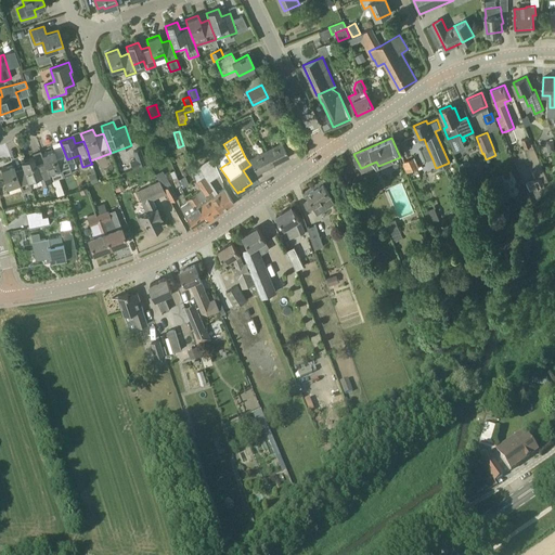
[(273,166),(289,157),(282,143),(266,151),(273,166)]
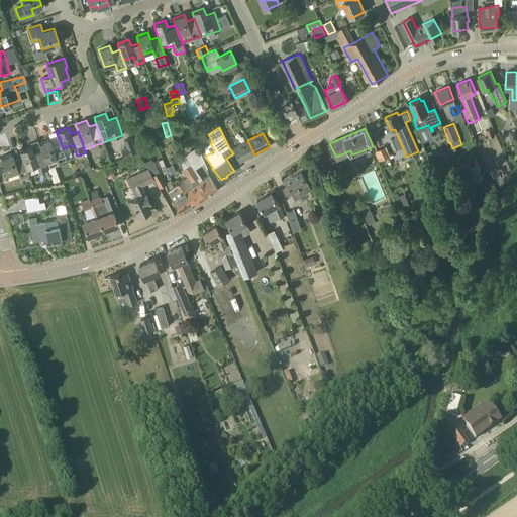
[(126,148),(120,150),(123,157),(135,152),(130,138),(123,140),(126,148)]
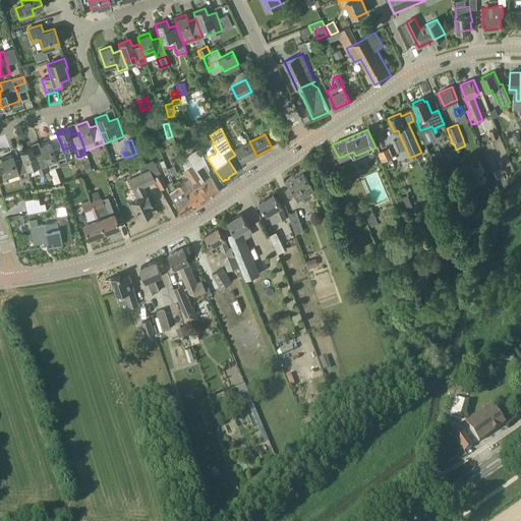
[(61,145),(53,148),(51,140),(39,145),(42,152),(49,169),(59,166),(68,163),(63,150),(61,145)]
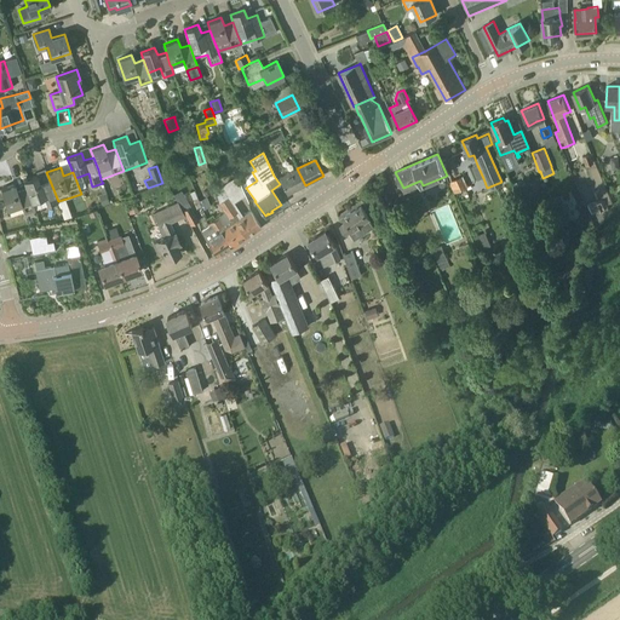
[(287,194),(305,185),(297,168),(279,178),(287,194)]
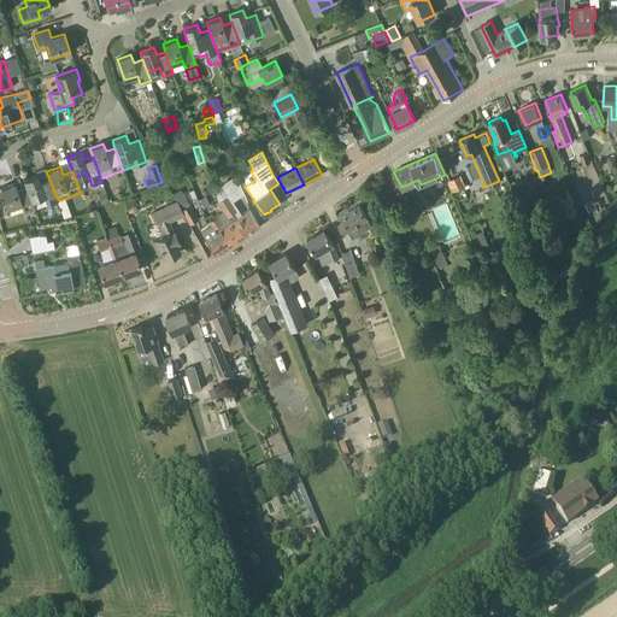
[(40,182),(37,175),(24,180),(27,187),(31,200),(35,209),(47,205),(58,200),(50,180),(40,182)]
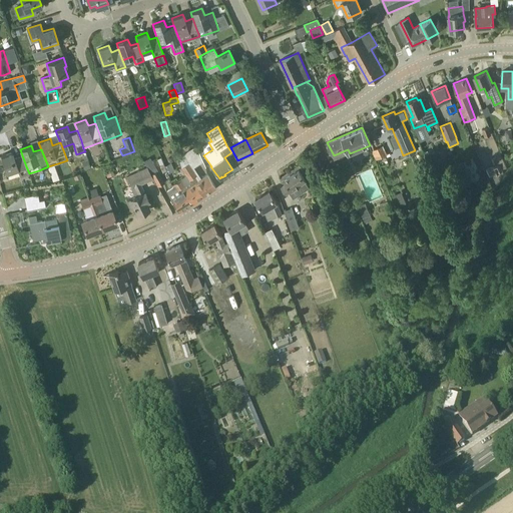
[(372,149),(376,159),(387,155),(385,149),(383,150),(382,146),(372,149)]
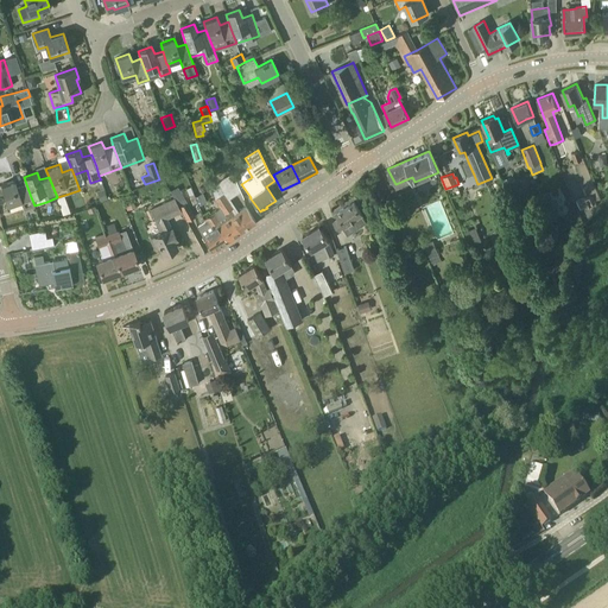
[(17,188),(14,181),(1,185),(8,206),(21,201),(24,209),(35,206),(31,197),(26,184),(17,188)]
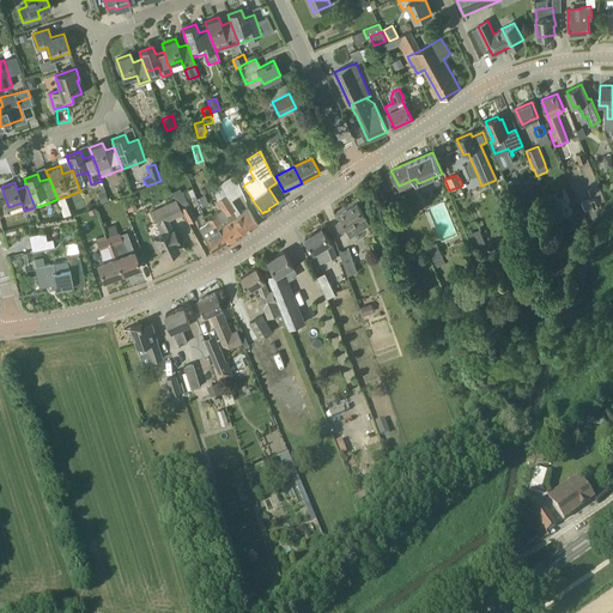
[(419,186),(423,194),(431,190),(428,182),(419,186)]
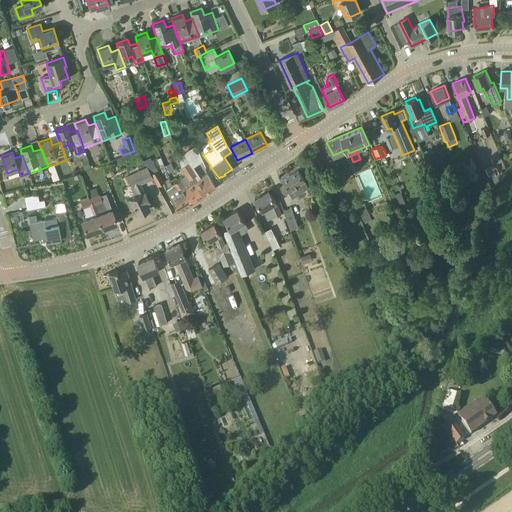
[(184,153),(177,158),(180,167),(187,163),(184,153)]
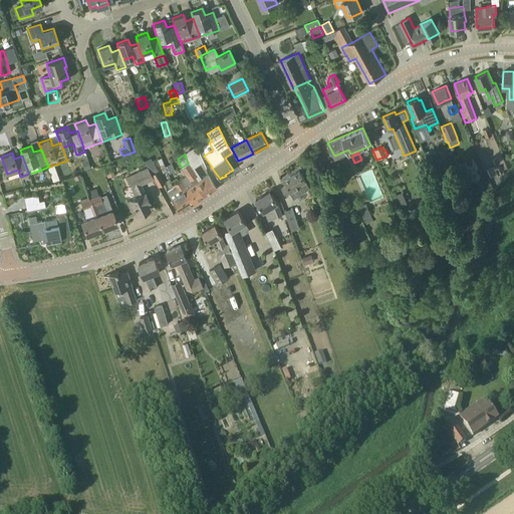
[(161,159),(158,161),(163,174),(167,173),(161,159)]
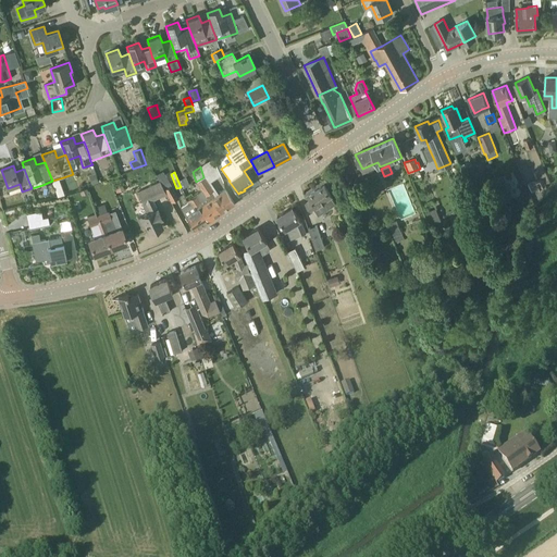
[(95,174),(88,176),(91,185),(98,183),(95,174)]
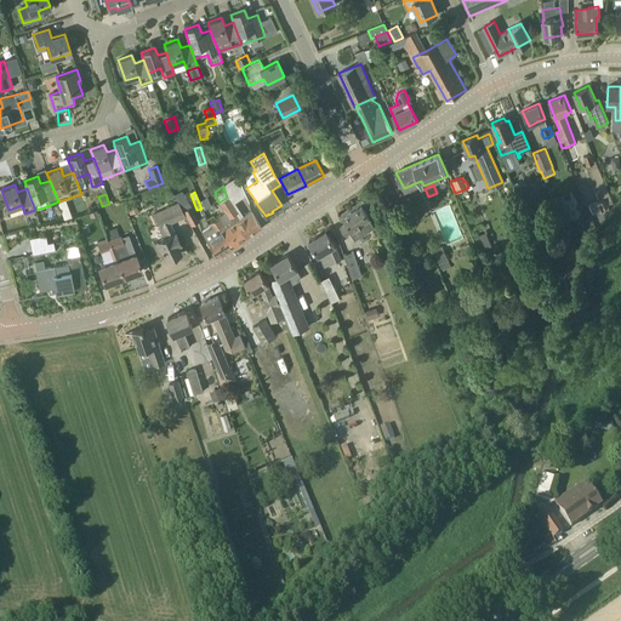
[(177,200),(177,203),(182,211),(189,206),(191,205),(186,197),(177,200)]
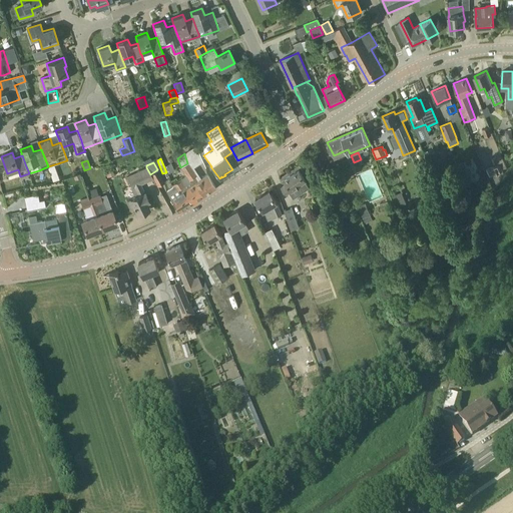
[(170,163),(165,166),(168,173),(173,170),(170,163)]
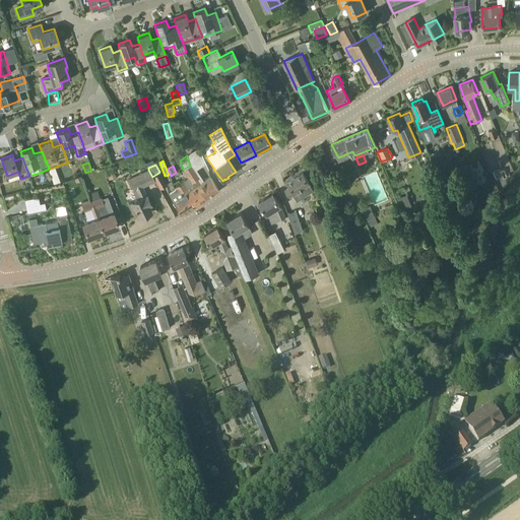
[(202,182),(191,166),(190,166),(183,170),(190,180),(194,187),(197,186),(206,199),(219,190),(210,177),(202,182)]
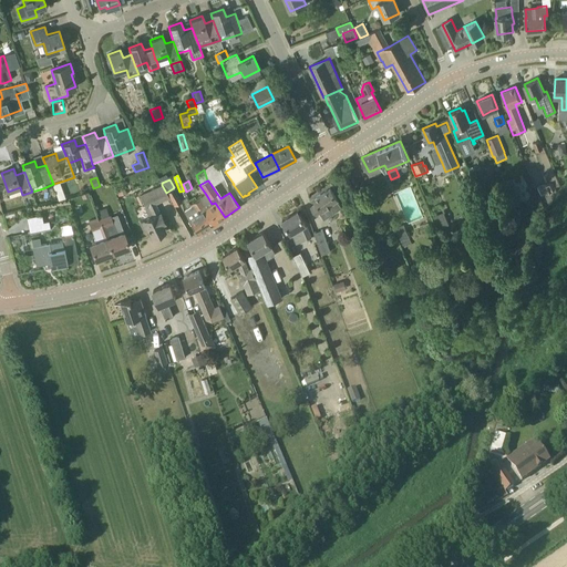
[(546,186),(545,184),(537,186),(542,197),(554,193),(550,184),(546,186)]
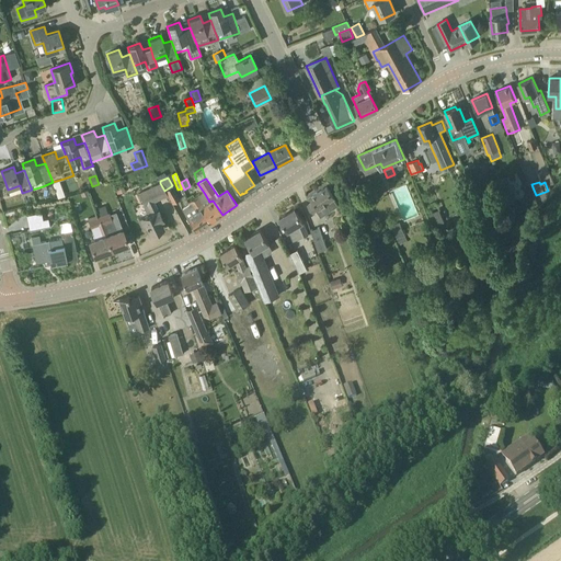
[(155,202),(168,195),(164,191),(160,183),(139,193),(149,215),(142,217),(142,219),(139,220),(142,229),(147,227),(150,235),(163,228),(160,221),(163,219),(155,202)]
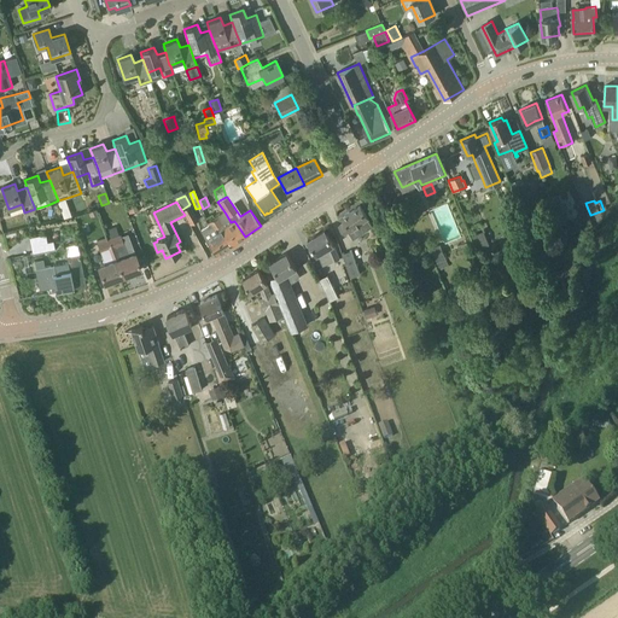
[(198,220),(188,205),(181,210),(185,215),(186,215),(191,223),(198,220)]
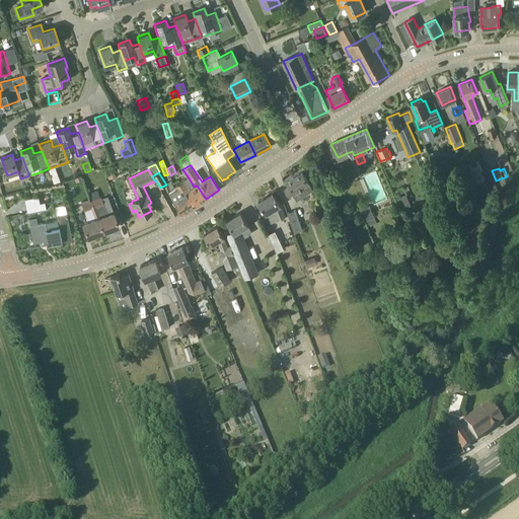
[(297,200),(312,190),(302,173),(288,182),(290,187),(285,190),(289,196),(293,194),(297,200)]
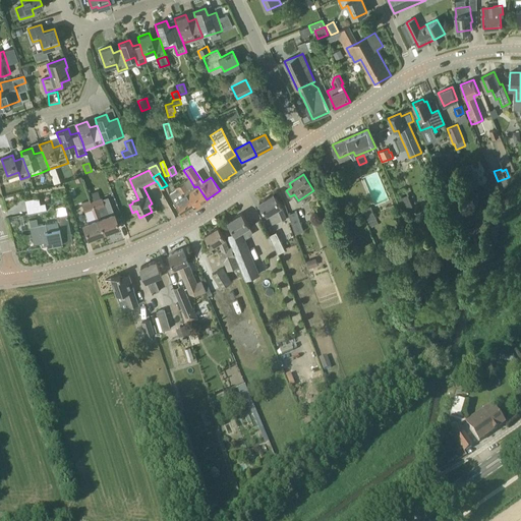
[(457,180),(444,185),(449,197),(455,195),(455,196),(462,193),(461,190),(462,189),(457,180)]
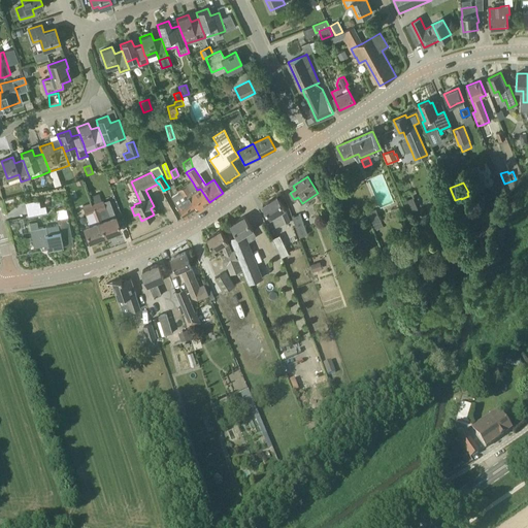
[(191,195),(189,192),(191,190),(187,184),(182,188),(197,210),(209,202),(200,189),(197,190),(191,195)]
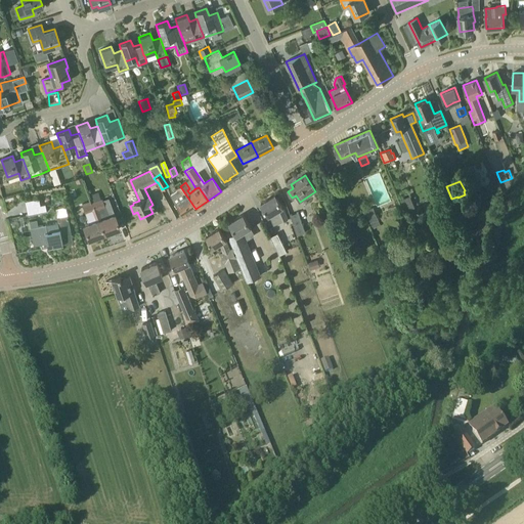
[(183,217),(195,209),(180,186),(175,189),(176,190),(169,195),(174,204),(183,217)]
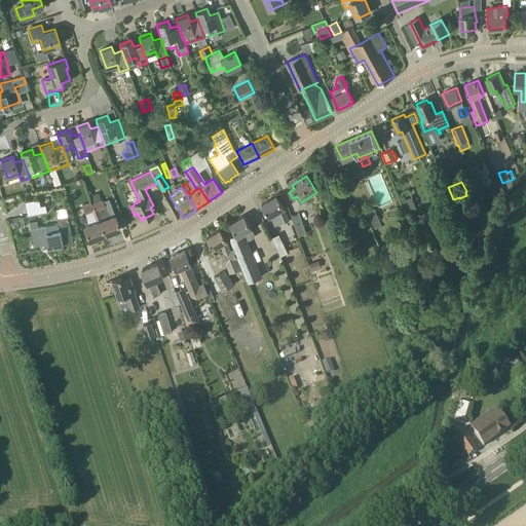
[(284,207),(277,197),(270,201),(269,199),(262,204),(269,217),(270,217),(274,226),(290,220),(284,207)]
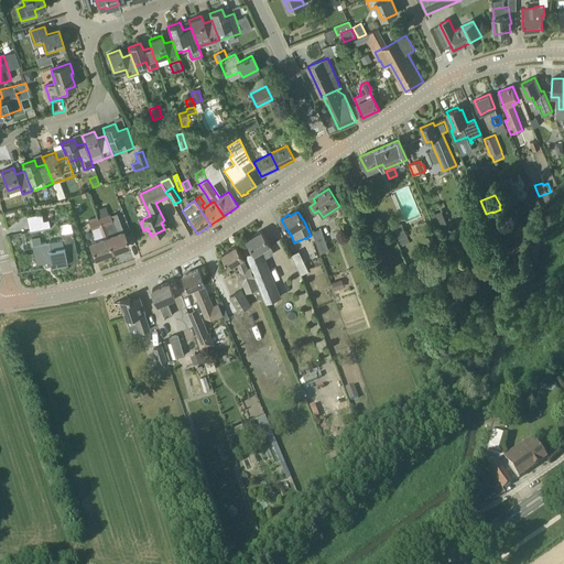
[(490,223),(499,219),(497,213),(488,217),(490,223)]
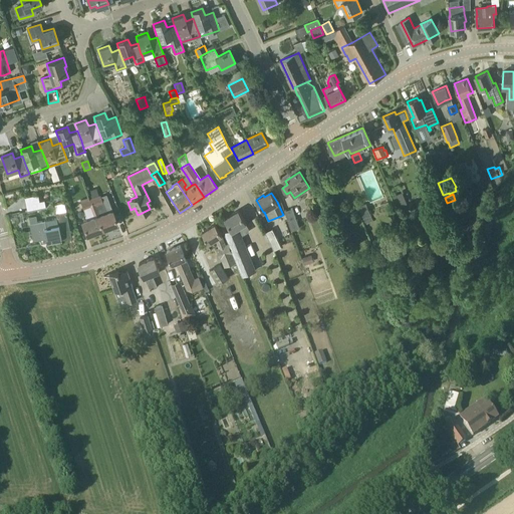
[(106,212),(103,203),(100,195),(90,199),(102,230),(117,225),(111,210),(106,212)]
